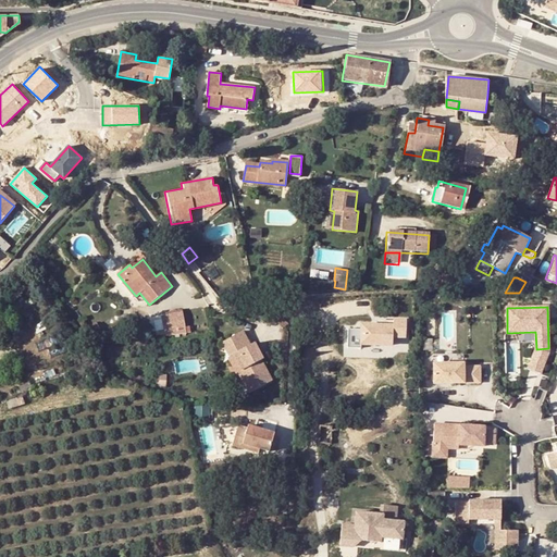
[(163,329),(186,326),(185,311),(162,313),(163,329)]
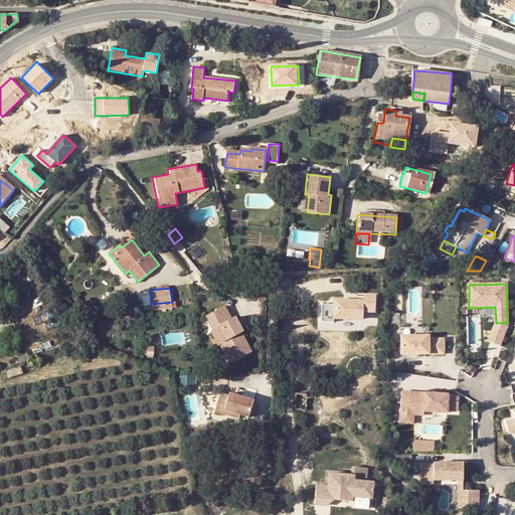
[(374,292),(361,292),(362,297),(348,298),(333,299),(333,302),(321,303),(322,321),(334,320),(334,316),(363,315),(362,308),(374,307),(374,292)]
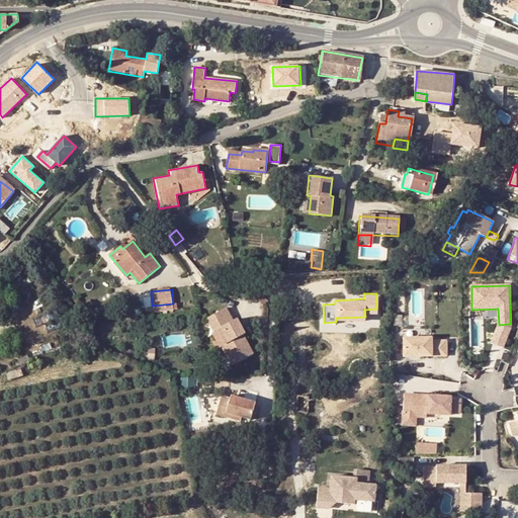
[(220,350),(229,366),(250,356),(241,339),(243,338),(235,323),(232,324),(223,310),(204,320),(212,334),(217,331),(226,346),(220,350)]
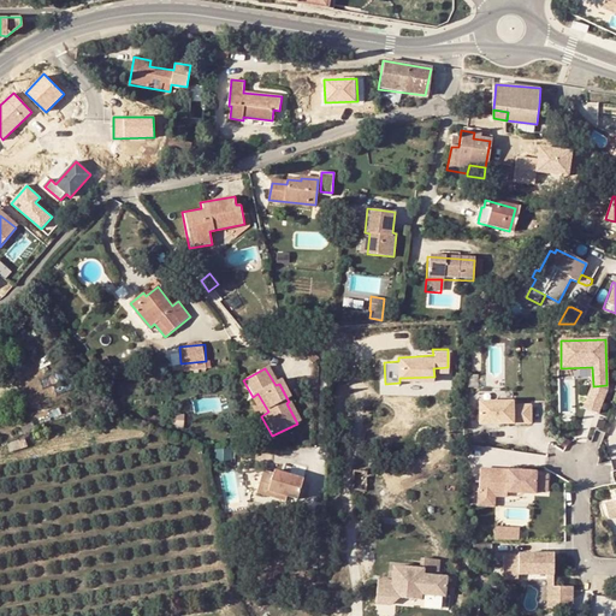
[(604,395),(591,390),(585,408),(598,414),(604,395)]
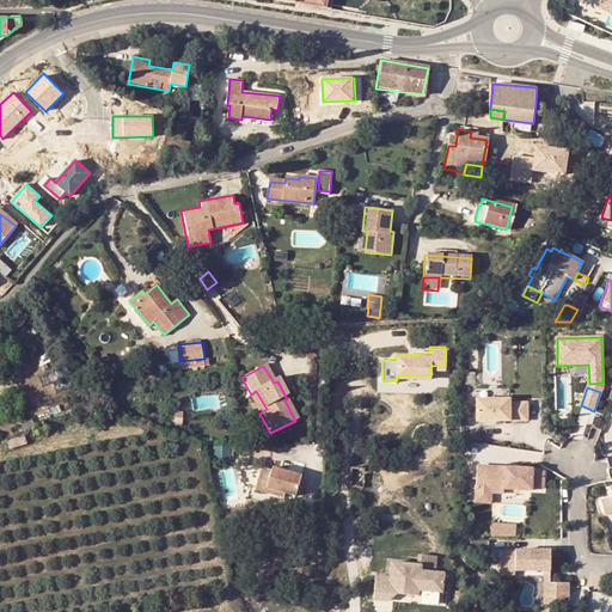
[(509,399),(476,399),(477,422),(528,422),(527,402),(509,402),(509,399)]
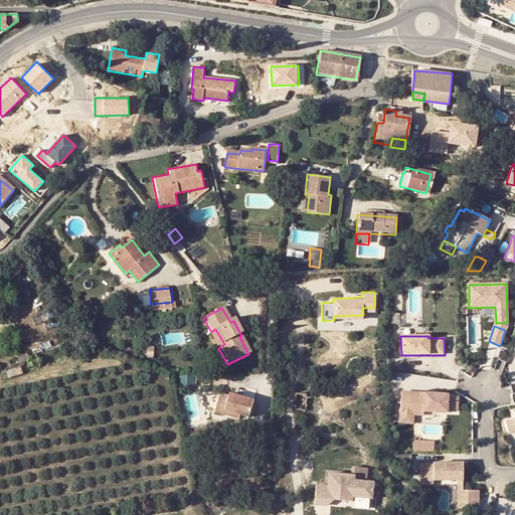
[(419,394),(402,393),(400,411),(424,412),(448,414),(448,412),(458,413),(459,399),(449,398),(449,396),(425,395),(425,401),(419,401),(419,394)]
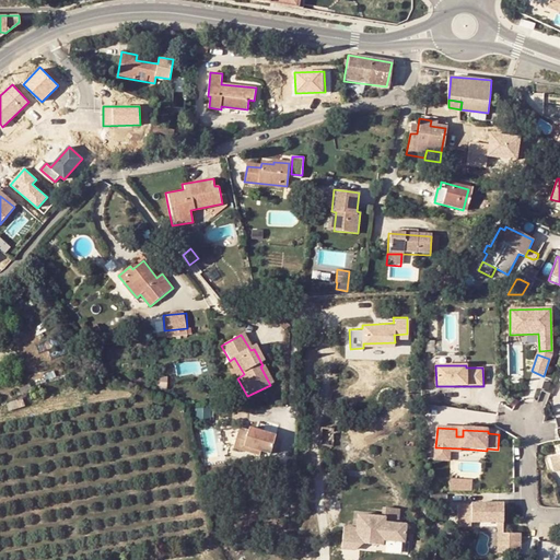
[(333,447),(334,429),(321,429),(319,446),(333,447)]
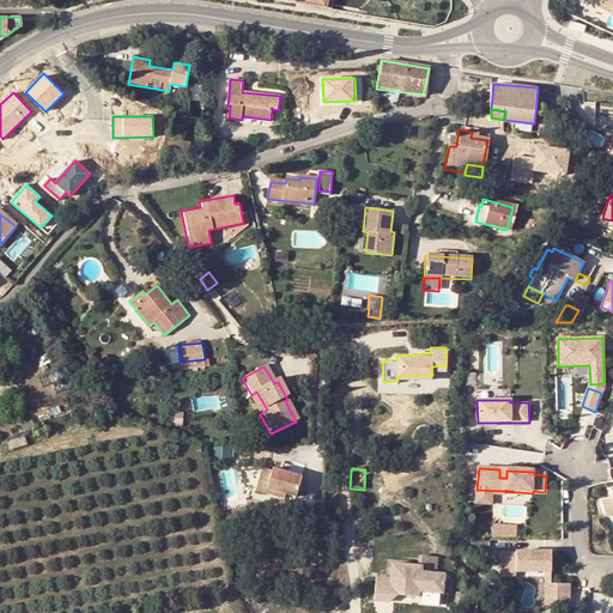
[(255,498),(265,499),(265,496),(295,503),(299,483),(269,475),(269,479),(260,477),(255,498)]
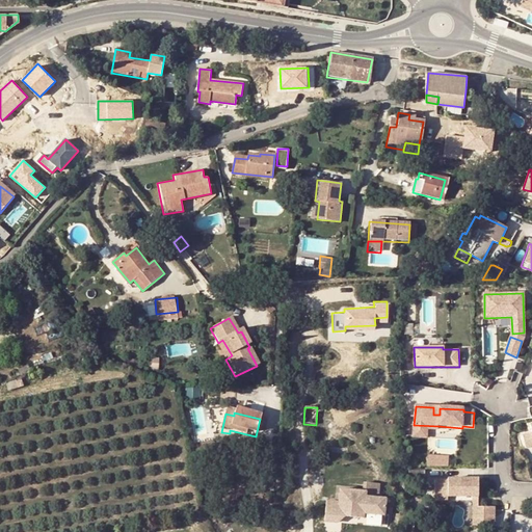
[(531,431),(522,435),(526,448),(531,445),(531,424),(530,425),(531,431)]
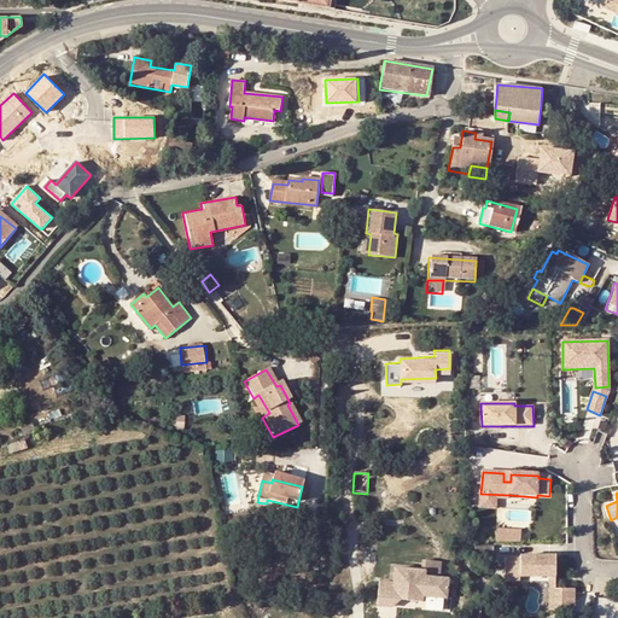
[(509,495),(481,494),(481,508),(496,509),(496,499),(508,500),(509,495)]
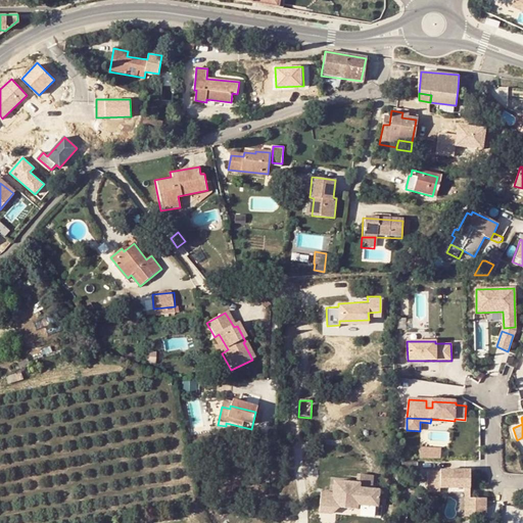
[(428,450),(420,450),(420,460),(428,460),(428,450)]
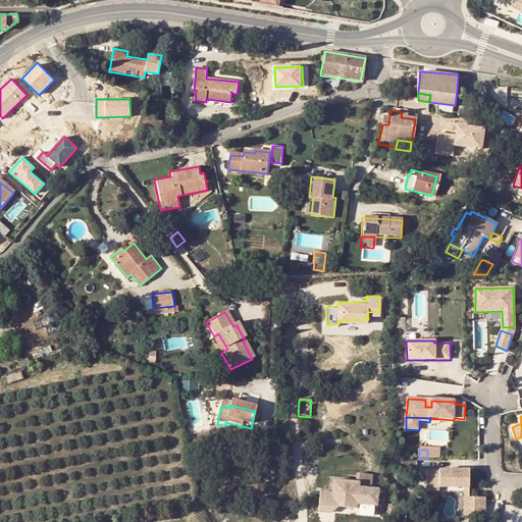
[(439,450),(427,450),(427,459),(439,459),(439,450)]
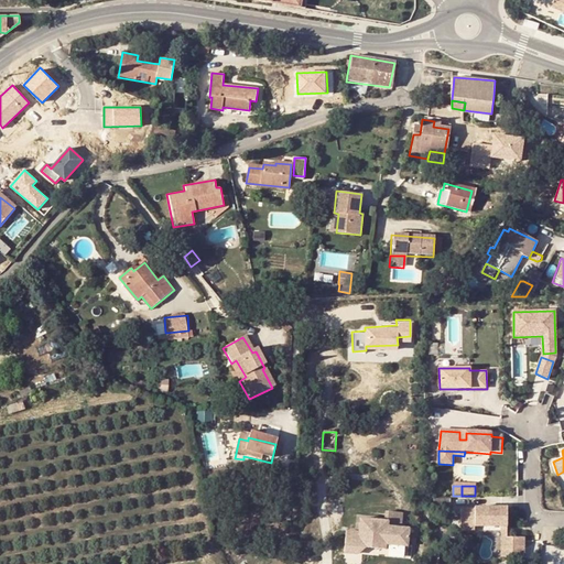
[(506,509),(463,512),(464,530),(477,529),(501,528),(506,528),(507,542),(501,542),(502,559),(524,559),(524,539),(507,539),(506,509)]
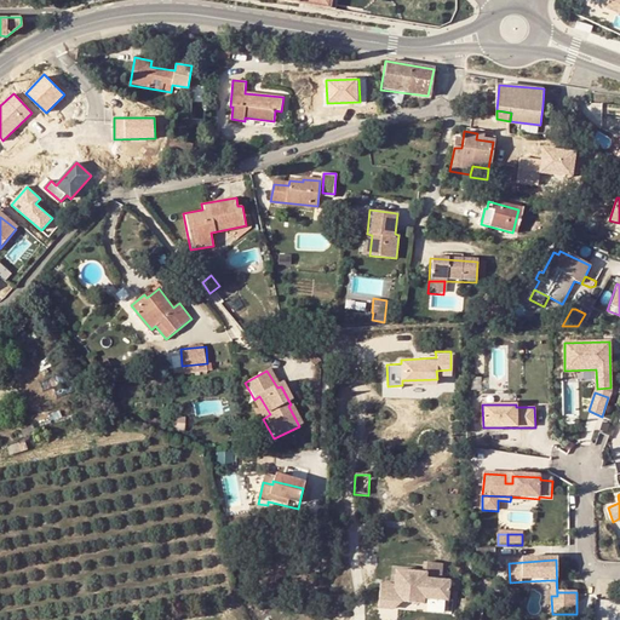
[(442,569),(425,567),(424,577),(426,577),(425,583),(440,585),(442,569)]
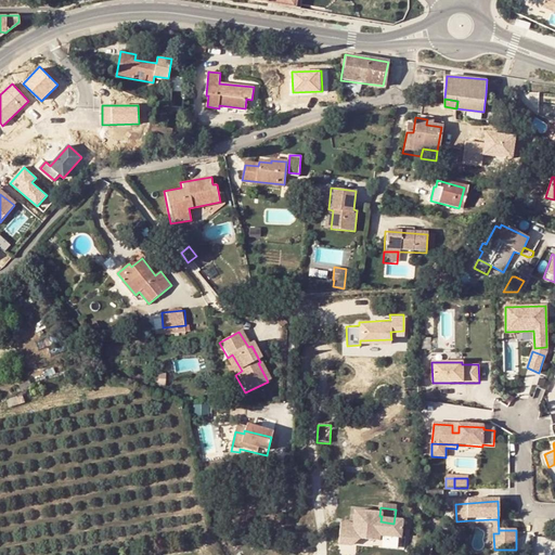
[(379,516),(355,513),(352,526),(340,524),(337,545),(350,546),(358,541),(377,544),(378,539),(399,542),(398,554),(402,554),(404,542),(399,541),(402,525),(394,524),(381,521),(382,516),(379,516)]
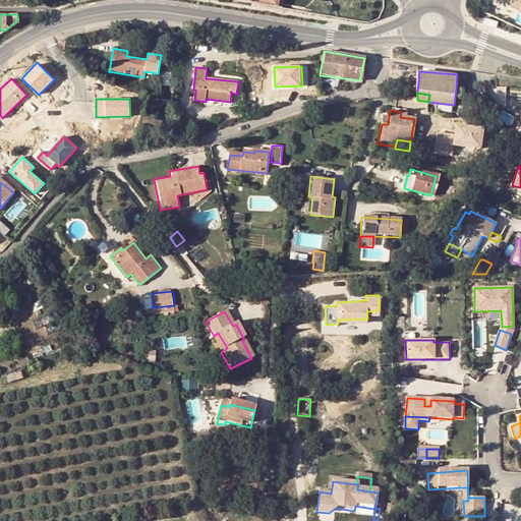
[(399,512),(397,520),(404,520),(405,513),(399,512)]
